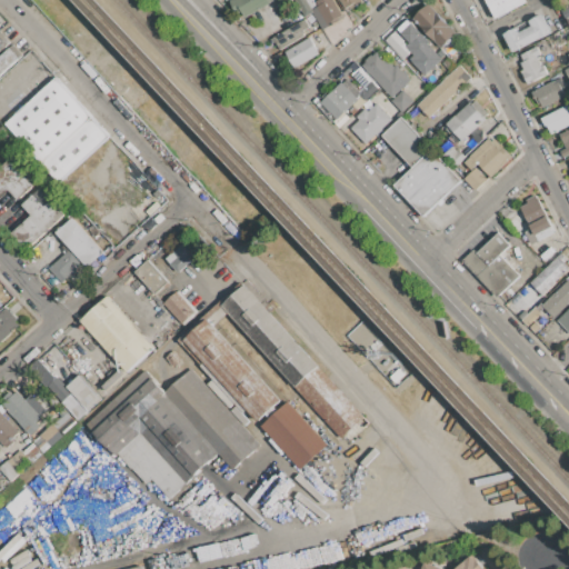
[(236,0),(269,0),(271,2),(246,17),(236,0)]
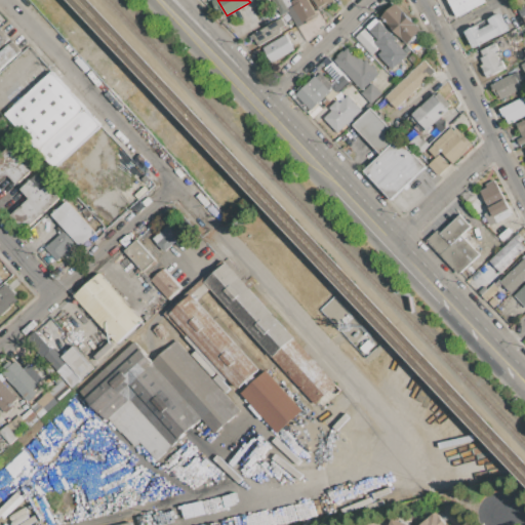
[(281,15),(272,0),(283,0),(289,10),(281,15)]
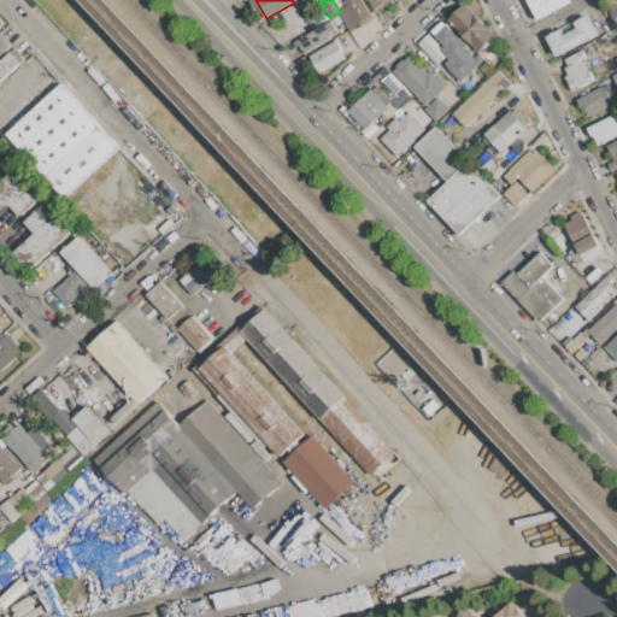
[(333,0),(362,0),(368,10),(351,19),(344,7),(339,10),(333,0)]
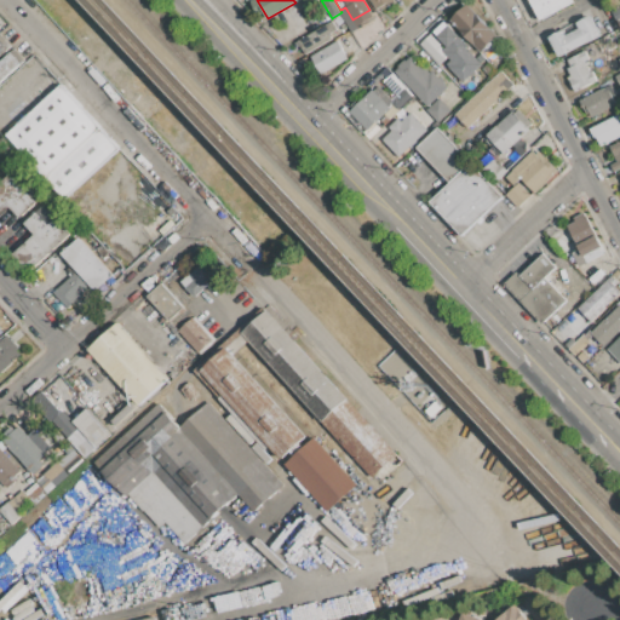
[(368,0),(391,0),(392,1),(375,11),(368,0)]
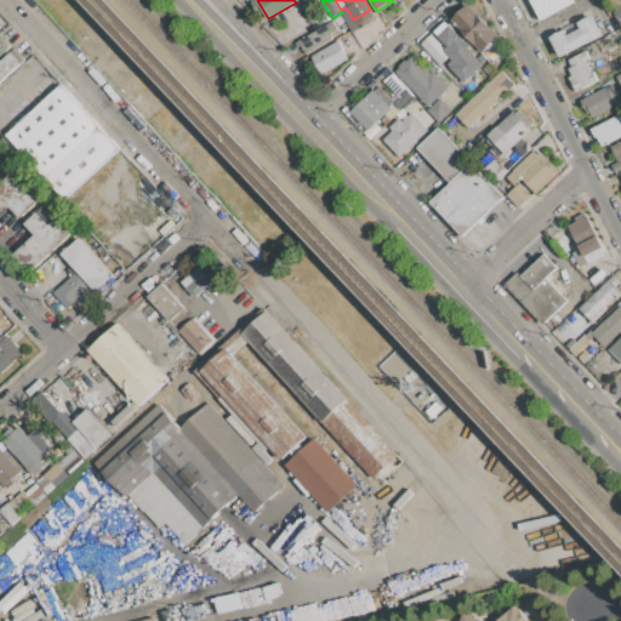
[(533,0),(574,0),(575,1),(542,18),(533,0)]
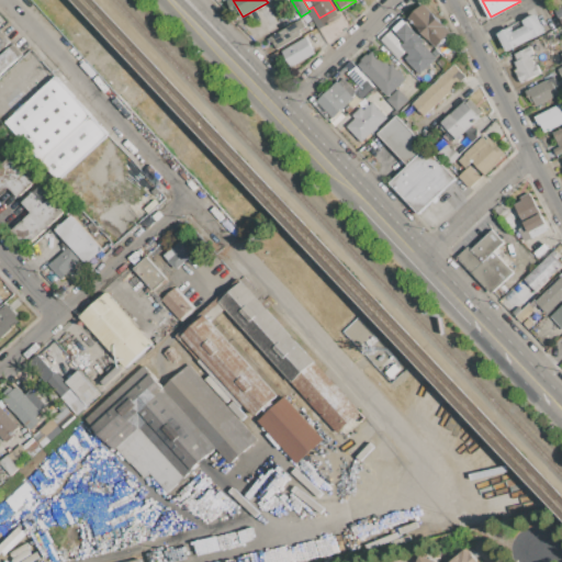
[(408,18),(424,2),(452,33),(447,38),(448,40),(437,49),(408,18)]
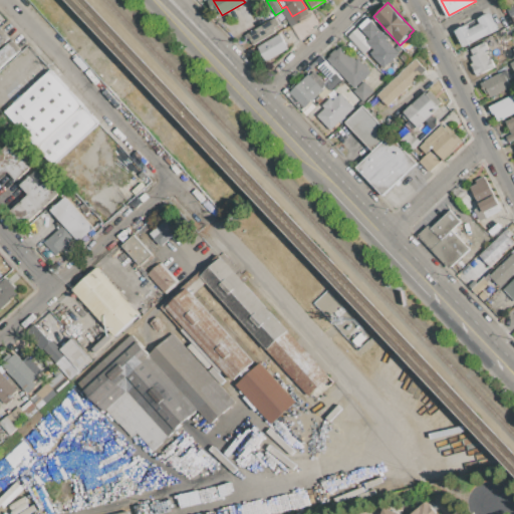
[(455,30),(467,24),(469,30),(481,24),(478,18),(490,12),(498,29),(463,47),(455,30)]
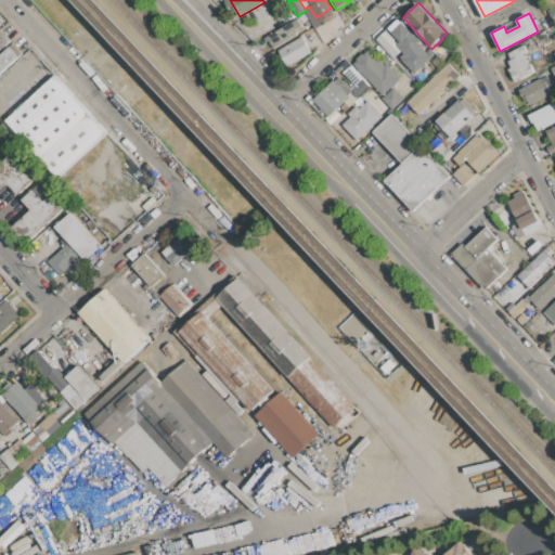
[(269,35),(297,18),(301,26),(294,30),(297,35),(275,48),(269,35)]
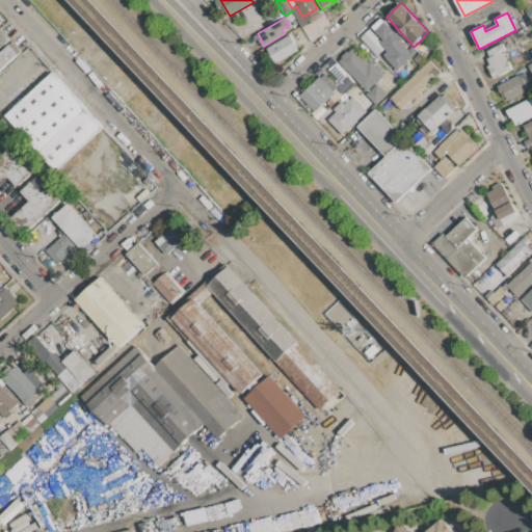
[(397,71),(383,56),(388,52),(384,49),(377,55),(361,37),(370,29),(381,43),(384,41),(375,30),(386,21),(401,38),(399,41),(414,55),(397,71)]
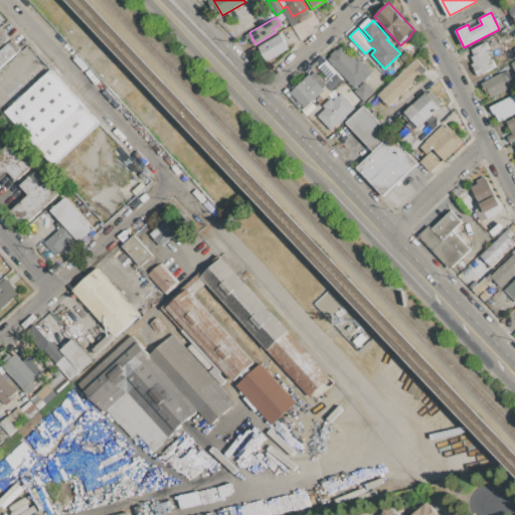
[(0,46),(9,38),(0,28),(0,46)]
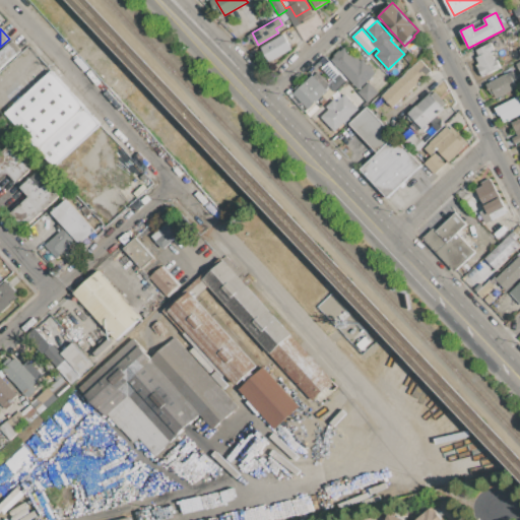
[(261,47),(283,35),(291,49),(269,62),(261,47)]
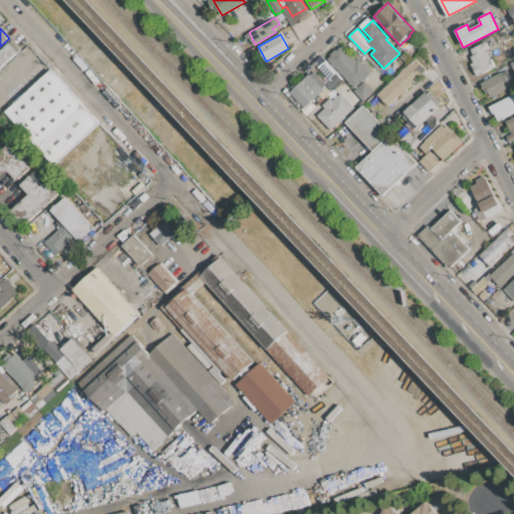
[(0,50),(9,42),(18,52),(0,68),(0,50)]
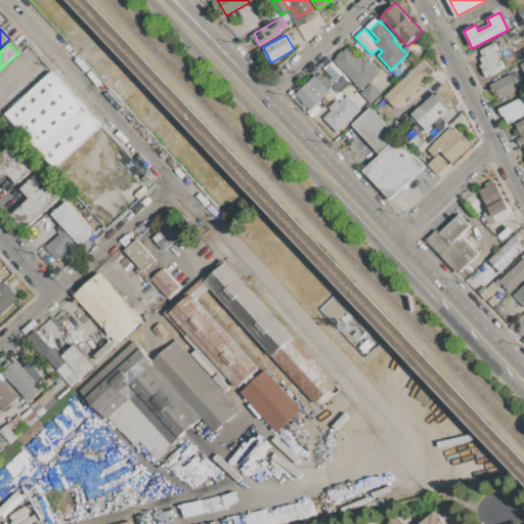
[(479,57),(482,56),(480,50),(494,43),(498,50),(494,52),(498,61),(500,60),(505,68),(486,77),(481,68),(483,67),(479,57)]
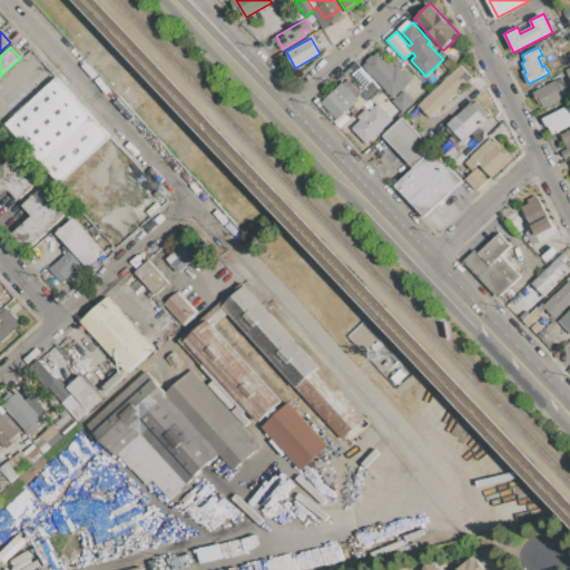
[(363,65),(379,50),(394,68),(397,66),(412,80),(393,98),(363,65)]
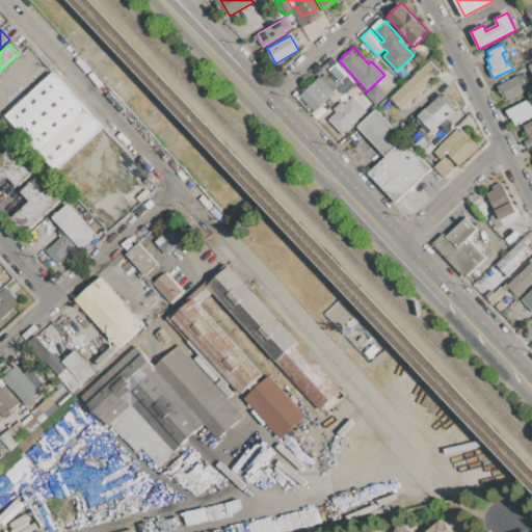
[(426,60),(420,65),(414,59),(420,54),(426,60)]
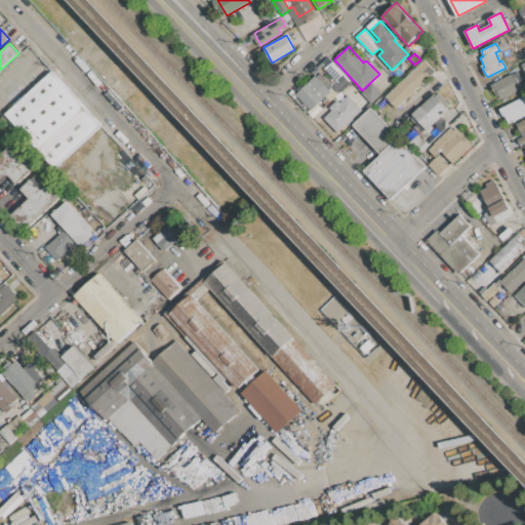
[(296,94),(321,72),(332,84),(336,81),(325,68),(332,61),(352,81),(329,101),(326,97),(319,104),(322,108),(312,117),(308,113),(310,110),(296,94)]
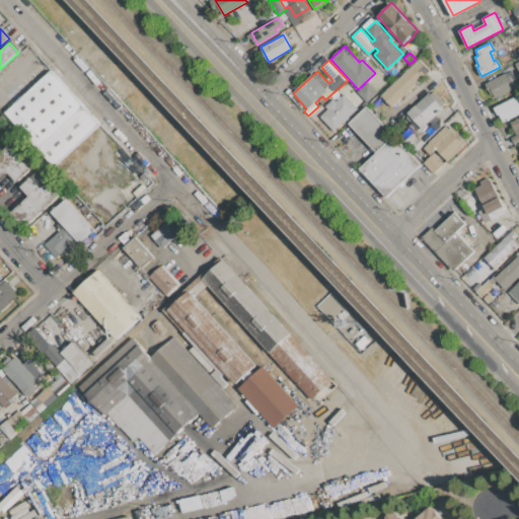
[(380,95),(420,60),(430,70),(425,75),(430,80),(402,104),(400,103),(394,109),(380,95)]
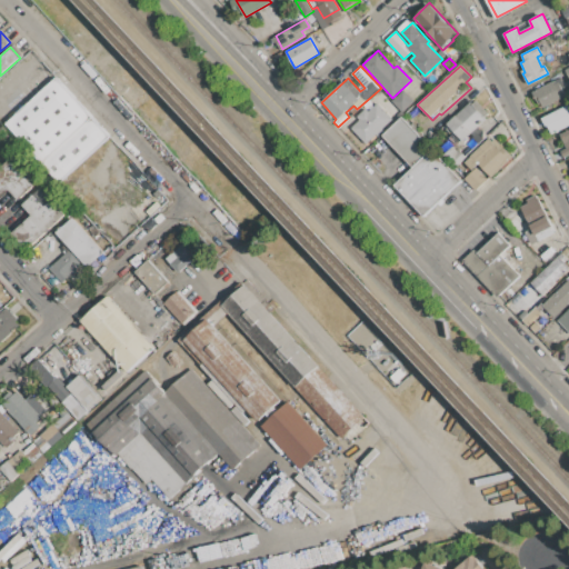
[(7,123),(57,77),(110,136),(60,182),(7,123)]
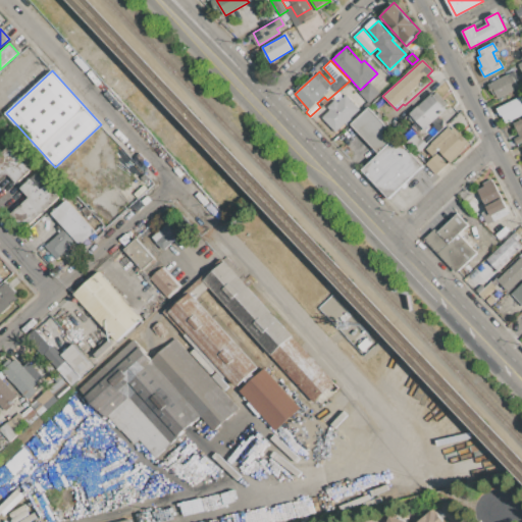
[(487,85),(514,71),(518,79),(515,81),(518,88),(499,98),(497,94),(492,96),(487,85)]
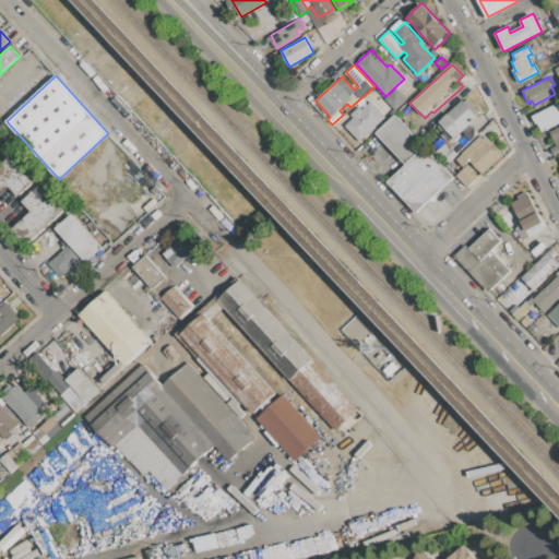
[(384,99),(396,88),(407,99),(395,110),(384,99)]
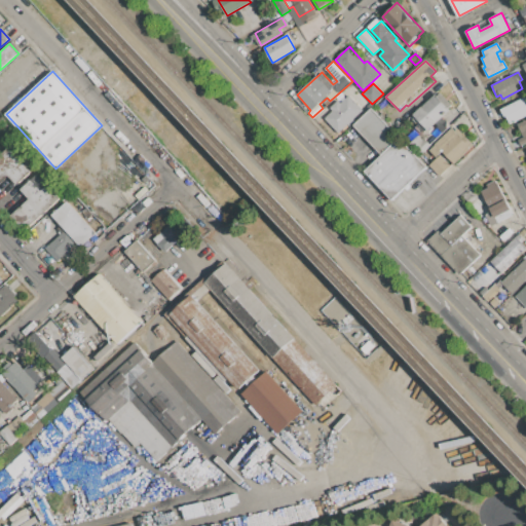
[(412,114),(434,94),(449,110),(442,117),(450,125),(443,132),(435,123),(427,130),(412,114)]
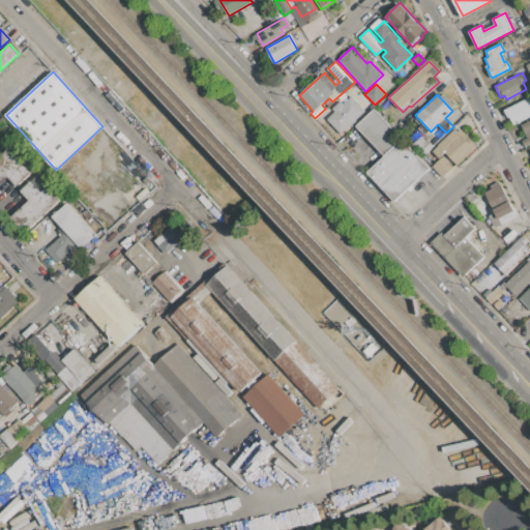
[(327,119),(335,112),(332,109),(341,100),(344,104),(351,96),(365,111),(355,120),(358,122),(352,127),(350,125),(341,134),(327,119)]
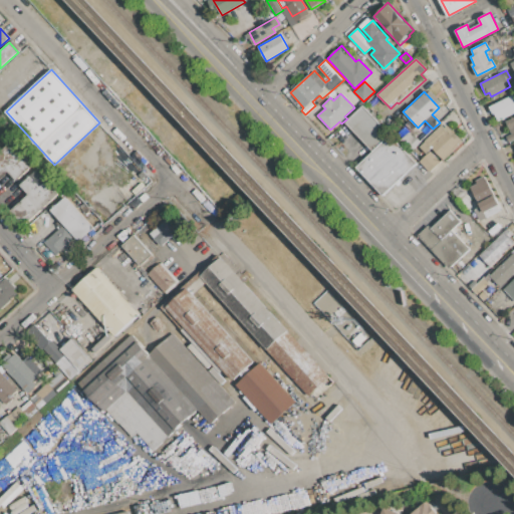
[(490,106),(513,94),(513,112),(498,121),(490,106)]
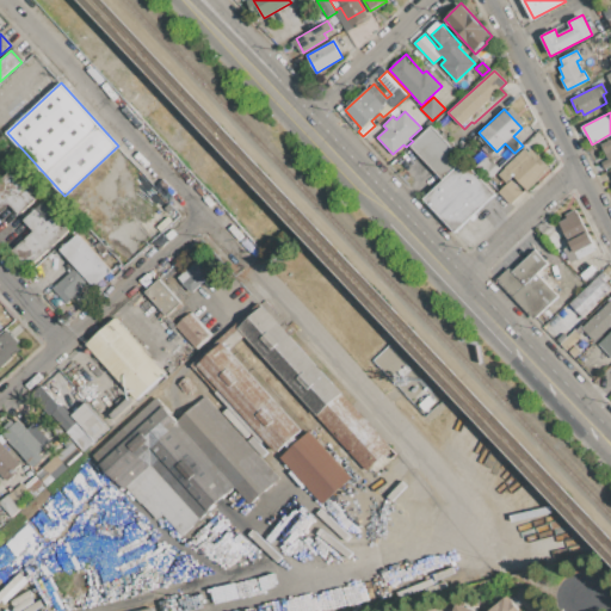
[(421,113),(427,119),(421,125),(415,119),(421,113)]
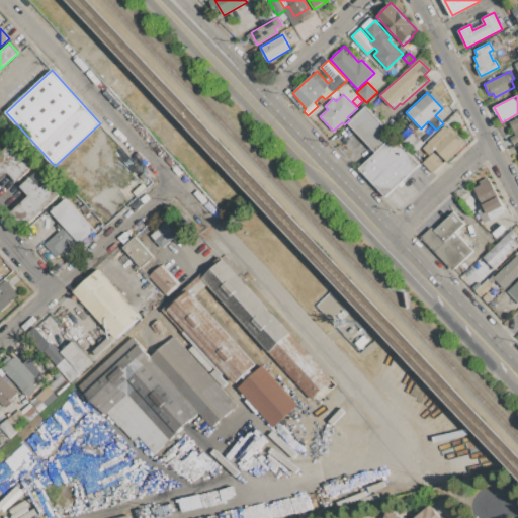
[(349,123),(366,107),(420,165),(385,196),(359,168),(376,152),(349,123)]
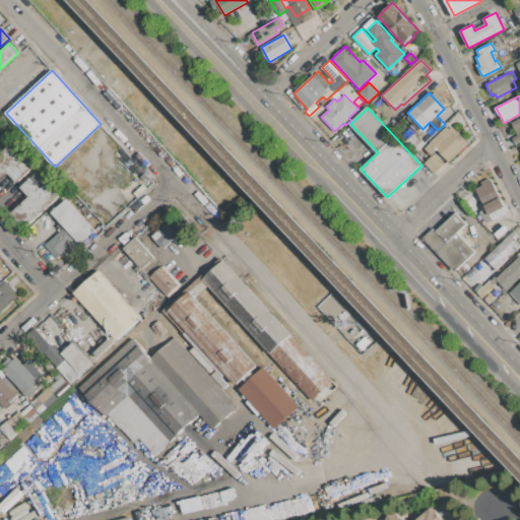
[(512,123),(519,118),(519,141),(515,144),(511,137),(517,134),(512,123)]
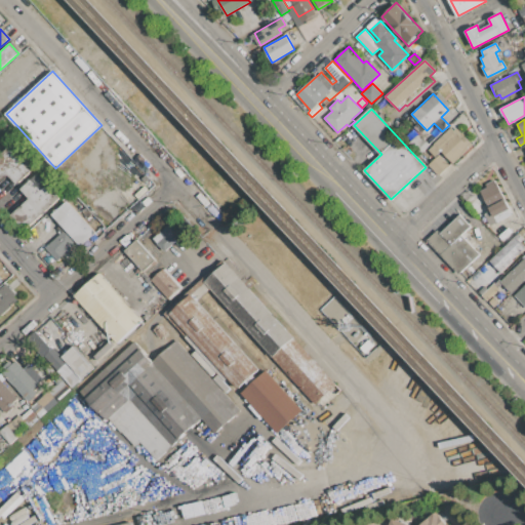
[(429,149),(452,127),(454,129),(456,127),(473,145),(453,163),(442,151),(436,157),(429,149)]
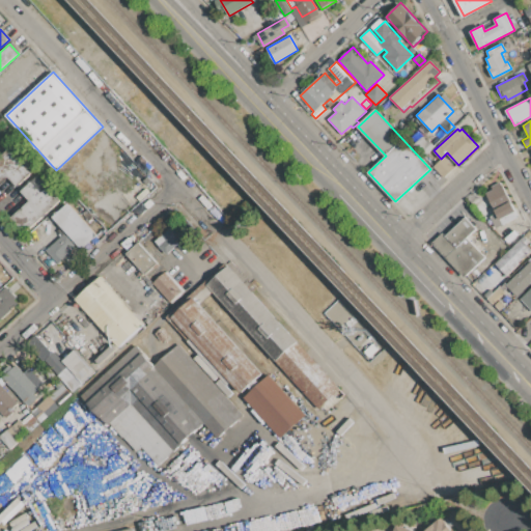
[(424,157),(414,144),(422,137),(425,141),(428,139),(435,146),(424,157)]
